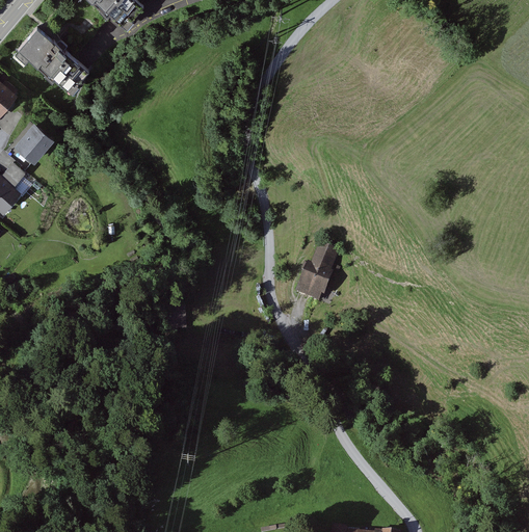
[(139,5),(131,0),(86,0),(121,28),(139,5)]
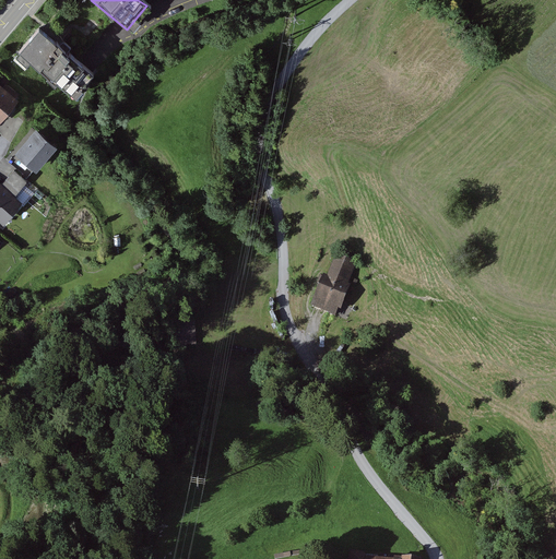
[(89,75),(35,30),(12,56),(23,64),(26,61),(69,97),(89,75)]
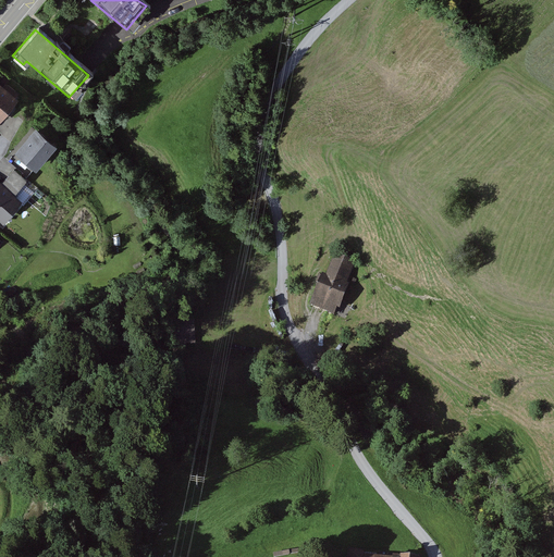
[(0,123),(17,101),(0,87),(0,123)]
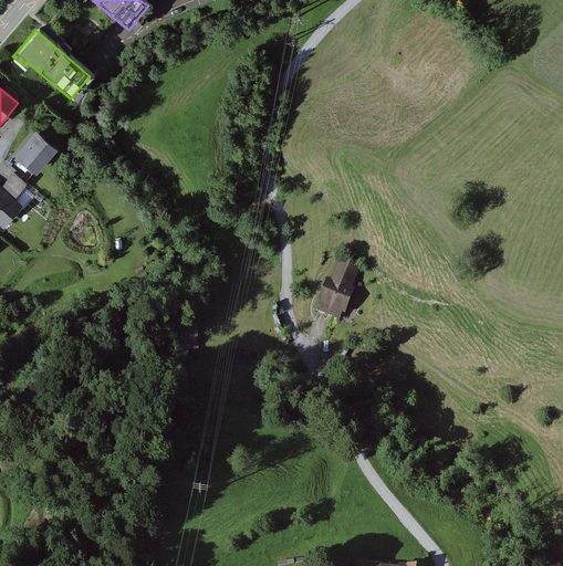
[(56,149),(34,132),(13,158),(34,176),(56,149)]
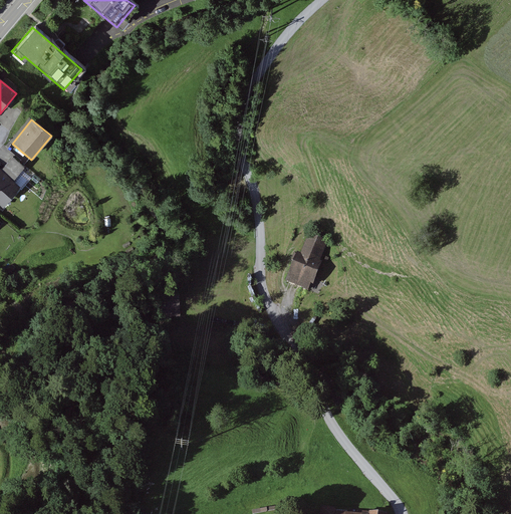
[(0,172),(0,206),(2,208),(20,186),(14,180),(23,169),(11,159),(0,172)]
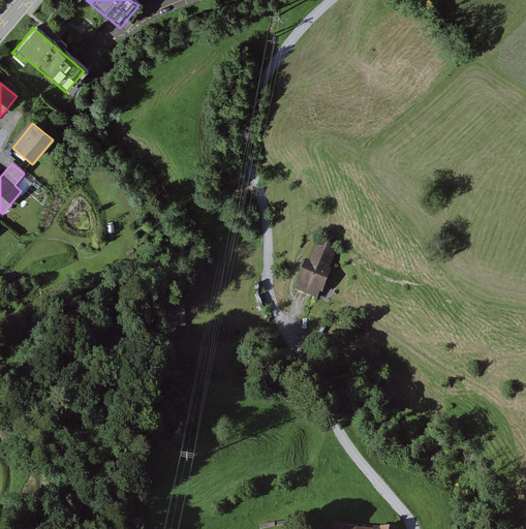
[(327,273),(334,252),(315,245),(307,266),(302,263),(290,294),(317,305),(330,274),(327,273)]
